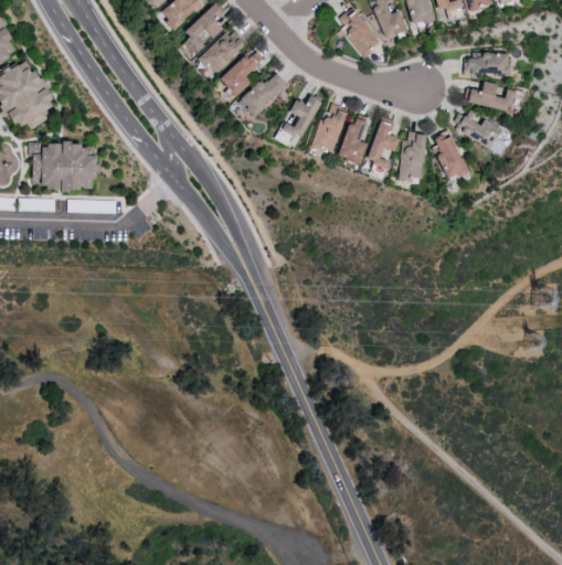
[(175,30),(208,0),(173,0),(160,13),(175,30)]
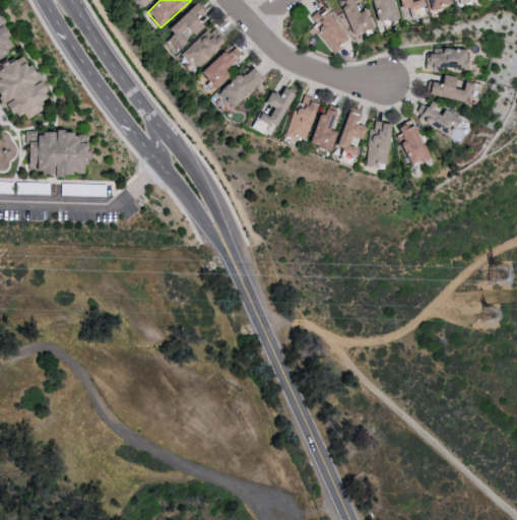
[(367,5),(365,5),(362,0),(346,0),(340,2),(351,37),(375,28),(367,5)]
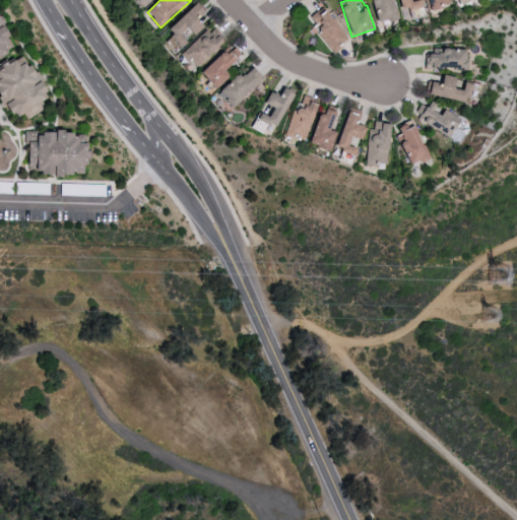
[(400,19),(394,0),(374,0),(380,22),(391,19),(392,21),(400,19)]
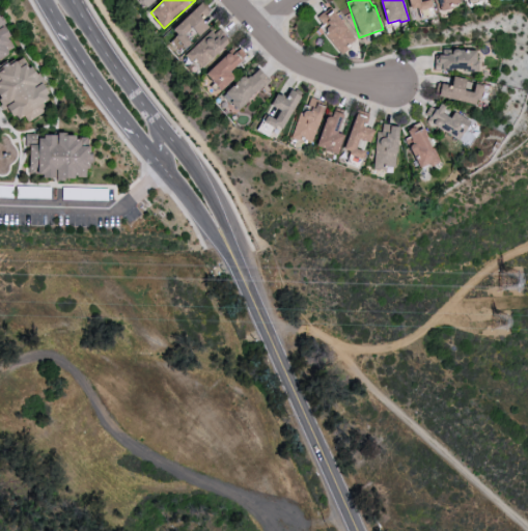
[(409,0),(412,11),(435,6),(433,0),(425,0),(422,1),(421,0),(409,0)]
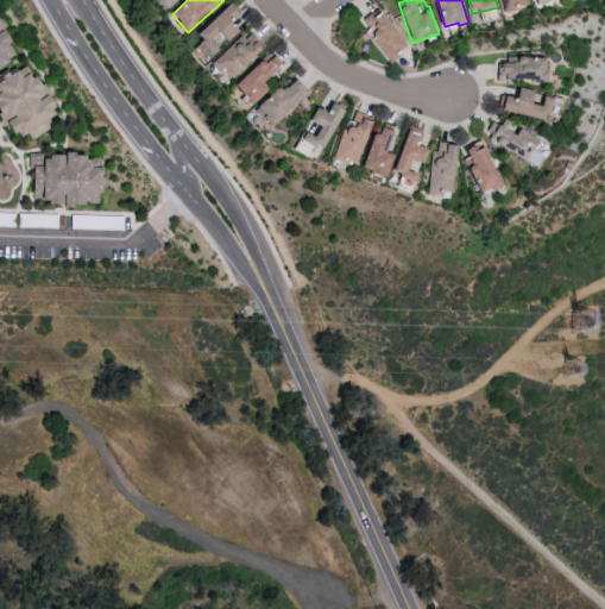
[(503,0),(506,11),(530,6),(529,0),(503,0)]
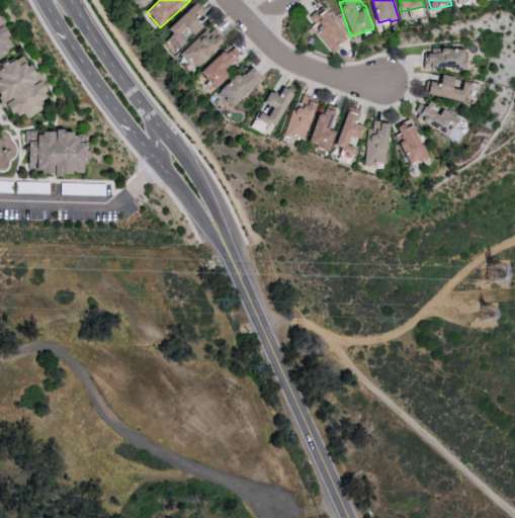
[(167,30),(173,36),(167,42),(175,53),(188,40),(183,34),(189,29),(194,35),(204,26),(197,19),(206,11),(197,2),(167,30)]
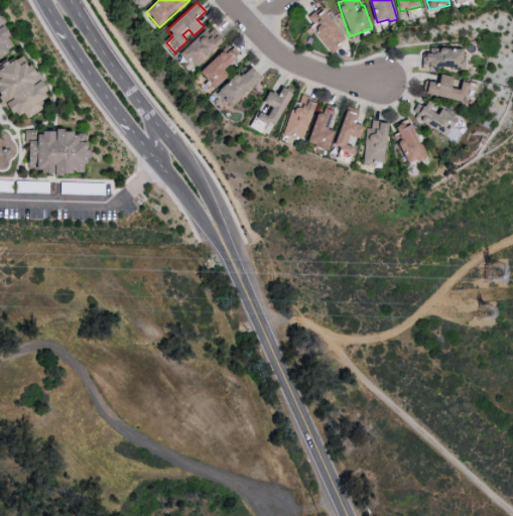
[(349,39),(323,8),(307,20),(334,51),(349,39)]
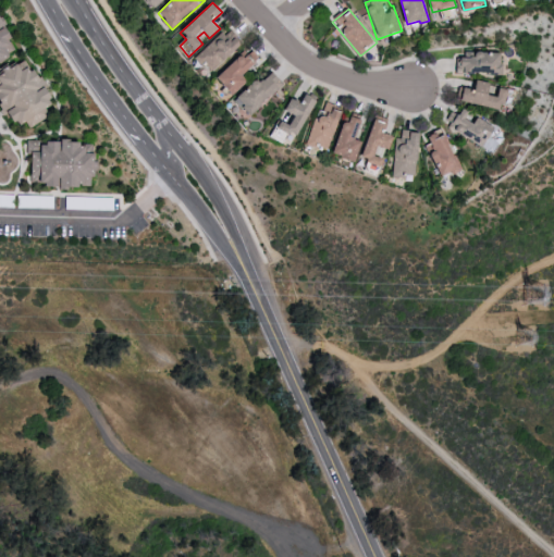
[(0,60),(19,49),(0,17),(0,60)]
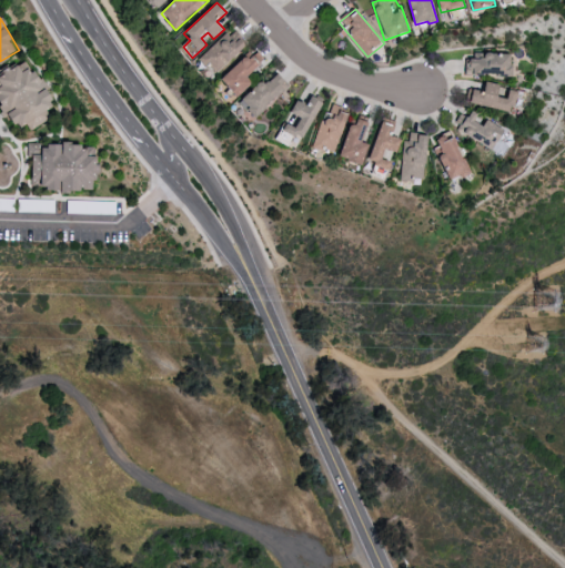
[(215,74),(248,44),(233,29),(201,59),(215,74)]
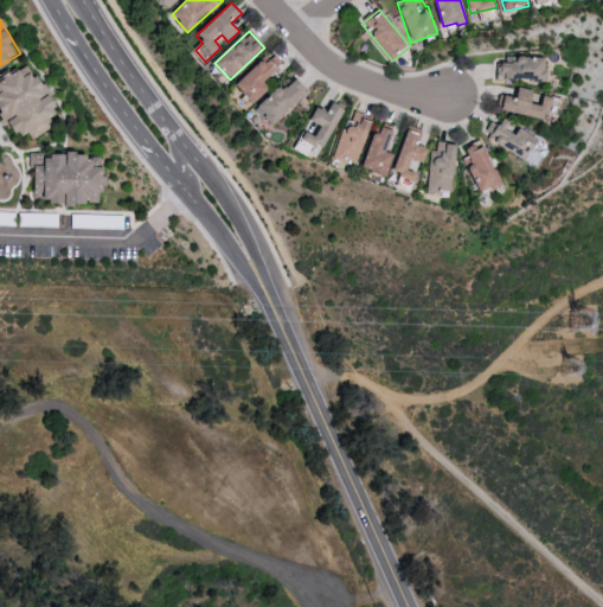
[(284,63),(274,51),(236,85),(254,104),(269,89),(263,82),(284,63)]
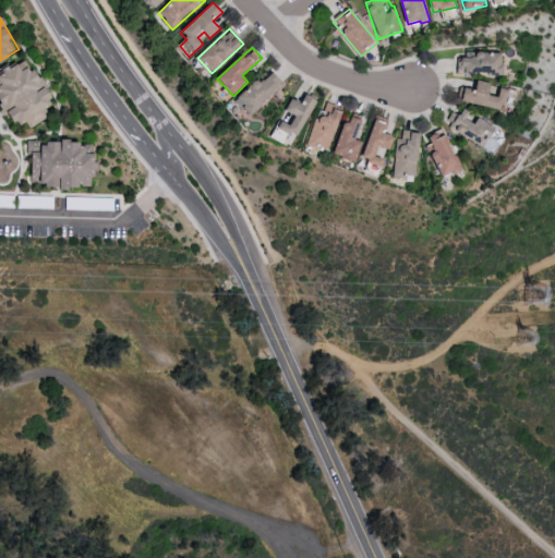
[(459,73),(503,74),(504,53),(477,52),(477,58),(459,58),(459,73)]
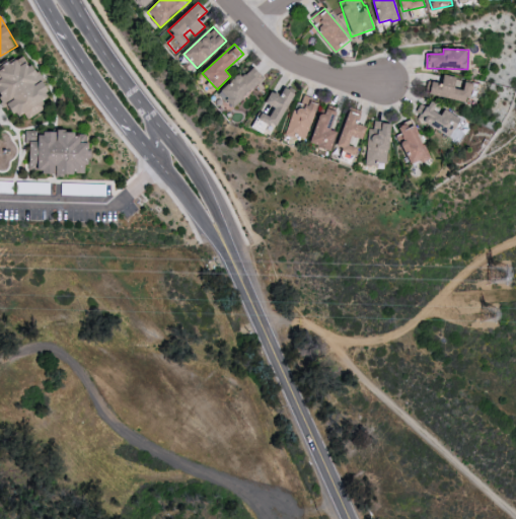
[(45,113),(41,100),(48,98),(38,64),(28,67),(25,57),(2,65),(5,71),(0,72),(0,96),(3,104),(8,103),(13,117),(25,113),(27,118),(45,113)]
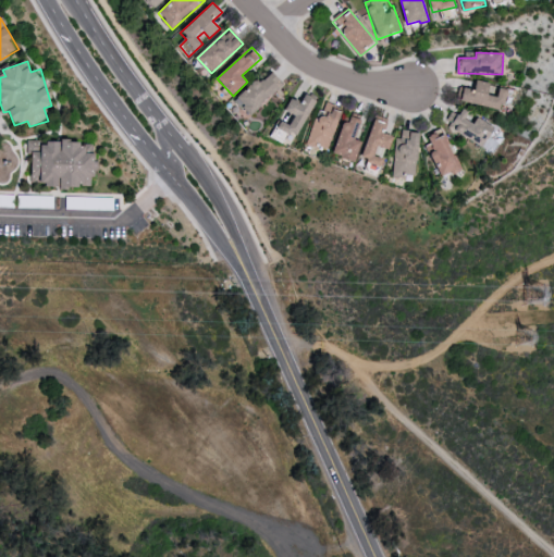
[(256,79),(235,99),(251,115),(284,84),(272,72),(260,84),(256,79)]
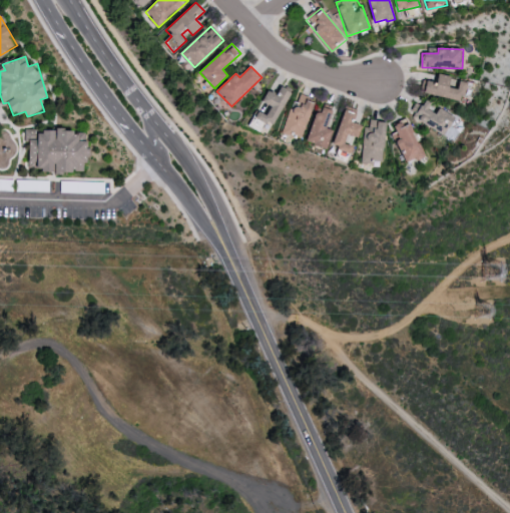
[(463,102),(468,82),(460,81),(459,89),(450,87),(452,76),(439,74),(437,82),(428,80),(425,93),(463,102)]
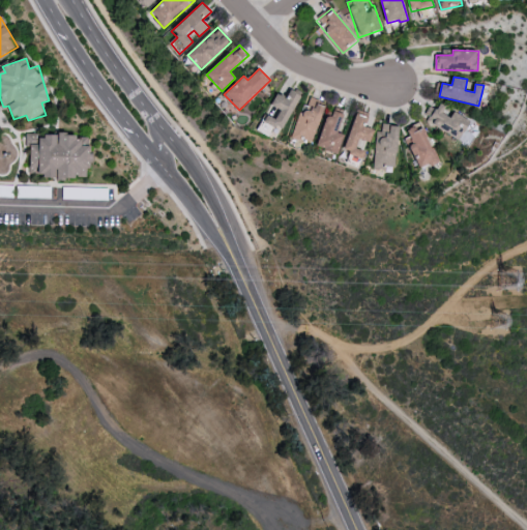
[(271,106),(281,110),(275,119),(266,114),(259,128),(279,139),(302,93),(292,88),(287,97),(277,93),(271,106)]
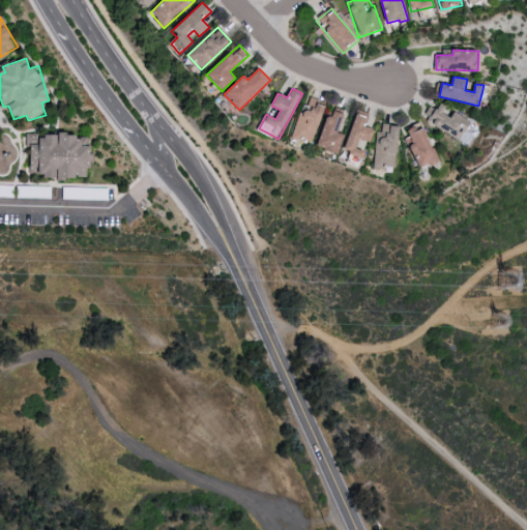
[(293,138),(313,144),(326,102),(308,96),(293,138)]
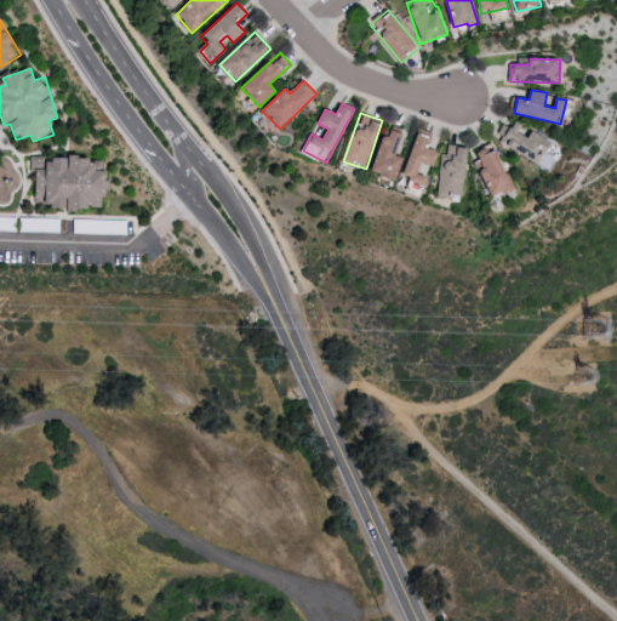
[(538,165),(552,142),(532,131),(529,138),(519,132),(523,126),(516,121),(512,129),(504,124),(496,138),(538,165)]
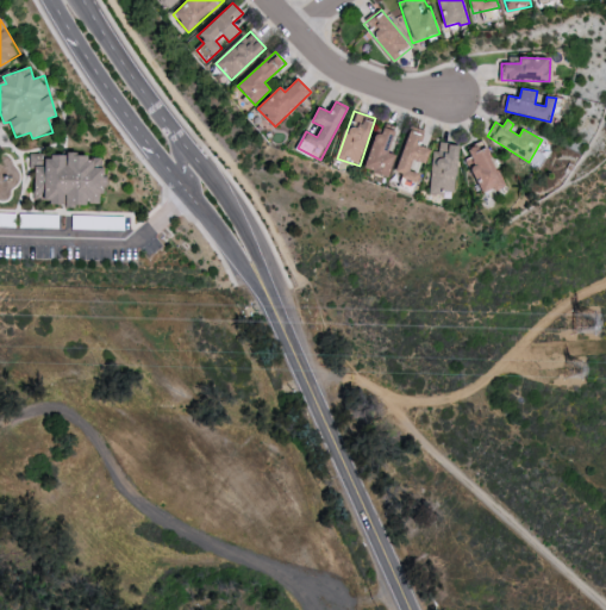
[(389,178),(397,155),(389,153),(397,132),(380,126),(364,169),(389,178)]
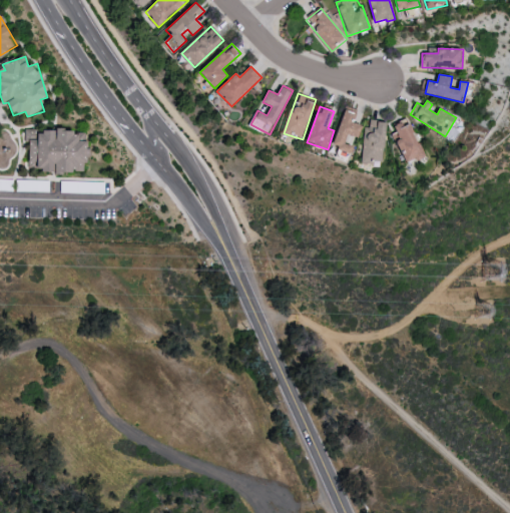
[(359,138),(363,125),(355,123),(358,113),(345,109),(334,147),(353,153),(355,146),(346,143),(349,135),(359,138)]
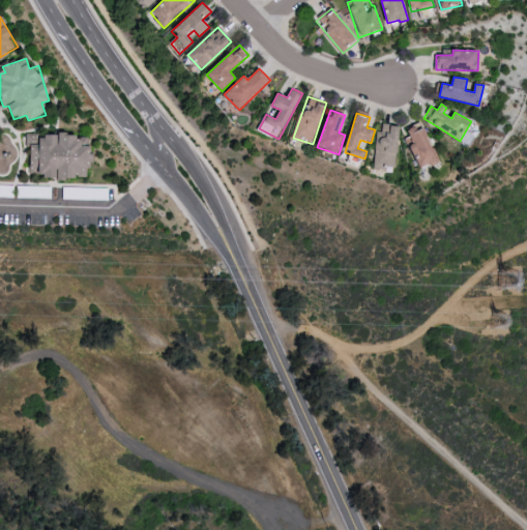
[(420,169),(438,163),(422,123),(405,130),(420,169)]
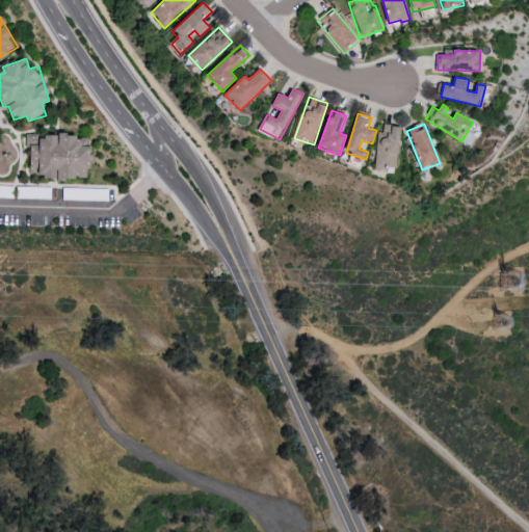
[(377,168),(399,169),(401,126),(385,126),(385,132),(378,132),(377,168)]
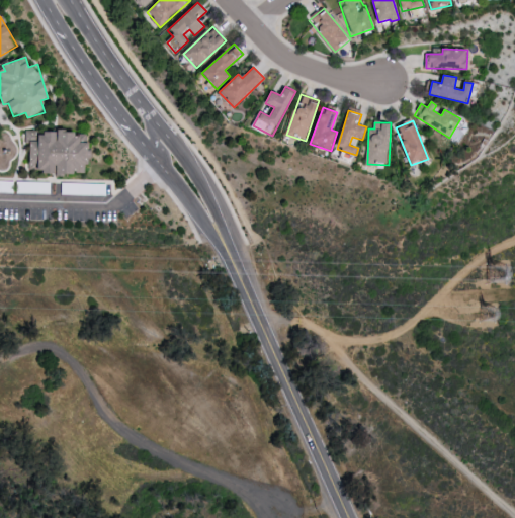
[(31,171),(44,170),(44,176),(86,172),(85,162),(91,162),(88,135),(75,136),(74,130),(27,134),(31,171)]
